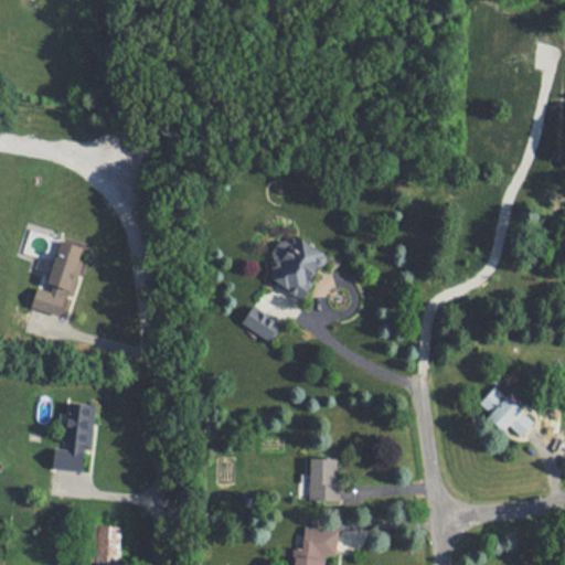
[(296,234),(290,243),(283,238),(268,264),(275,268),(270,277),(304,297),(330,255),(296,234)]
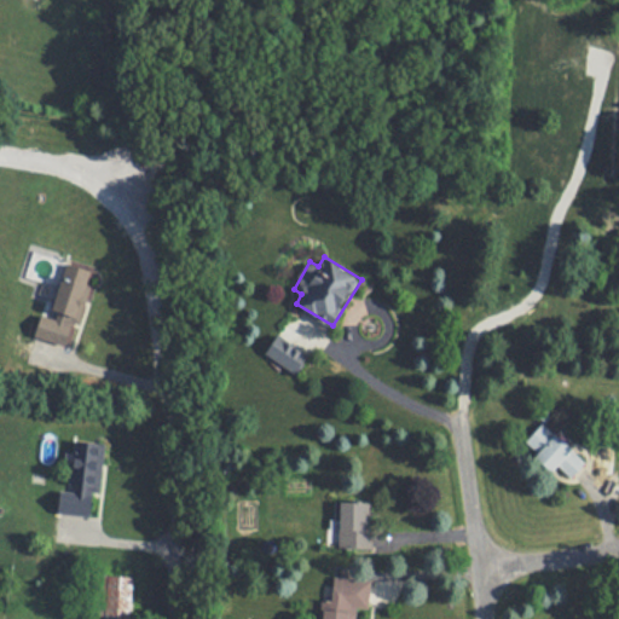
[(35,337),(70,348),(93,270),(68,262),(51,316),(42,313),(35,337)]
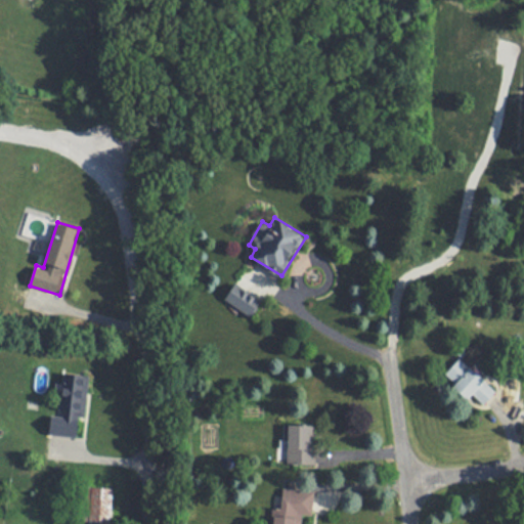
[(252,305),(231,291),(226,299),(247,313),(252,305)]
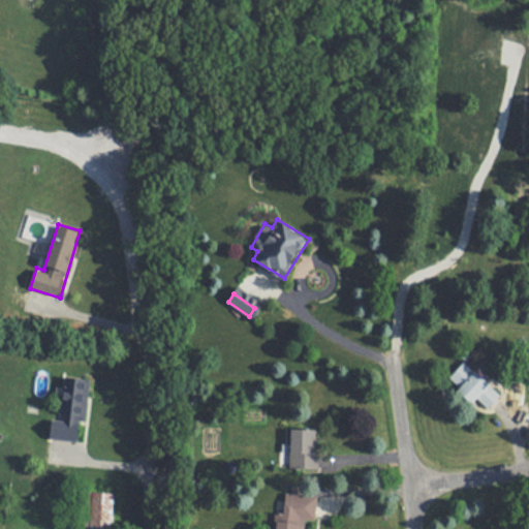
[(501,394),(465,361),(449,378),(486,411),(501,394)]
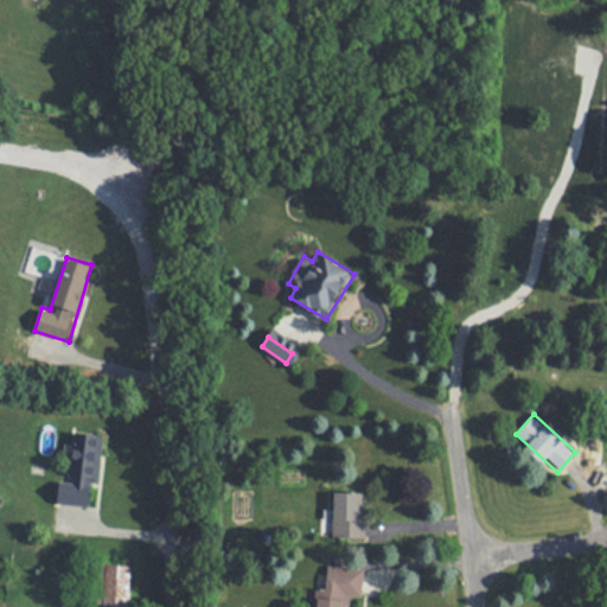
[(64,504),(95,506),(102,434),(70,432),(64,504)]
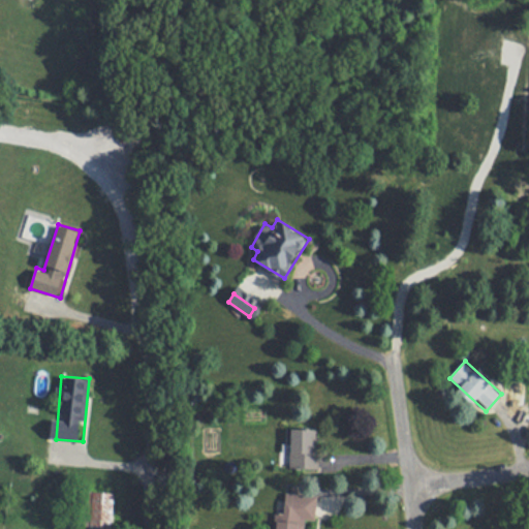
[(317,469),(316,428),(285,429),(286,469),(317,469)]
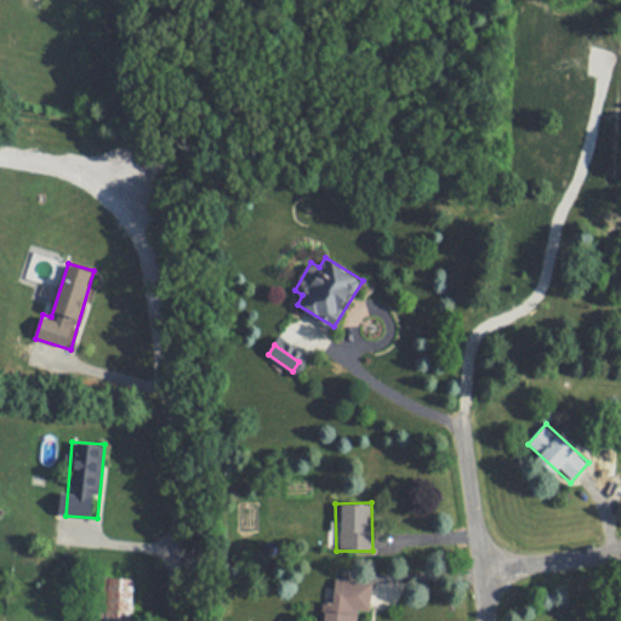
[(103,620),(131,620),(132,576),(97,576),(96,620),(103,620)]
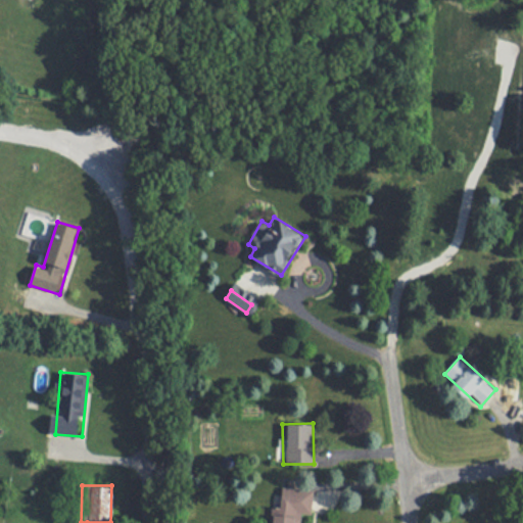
[(314,488),(282,488),(282,506),(272,506),(272,522),(297,522),(298,513),(313,513),(314,488)]
